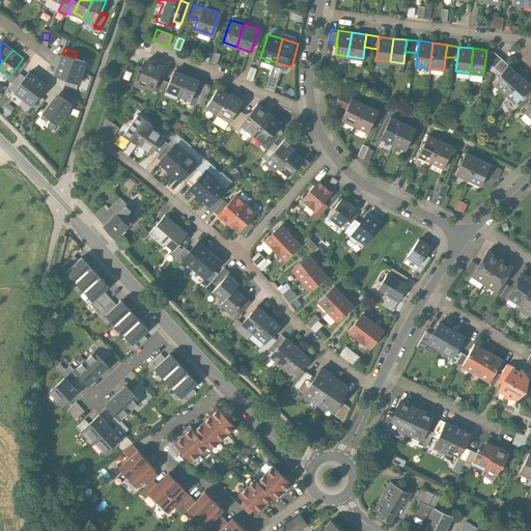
[(485,59),(494,66),(501,57),(494,51),(486,50),(485,59)]
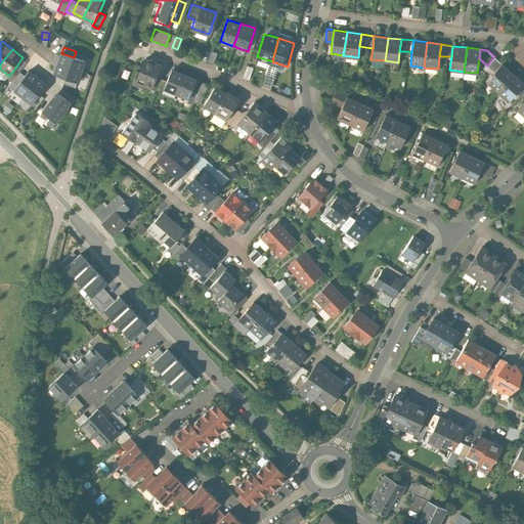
[(217,52),(212,50),(207,61),(213,63),(217,52)]
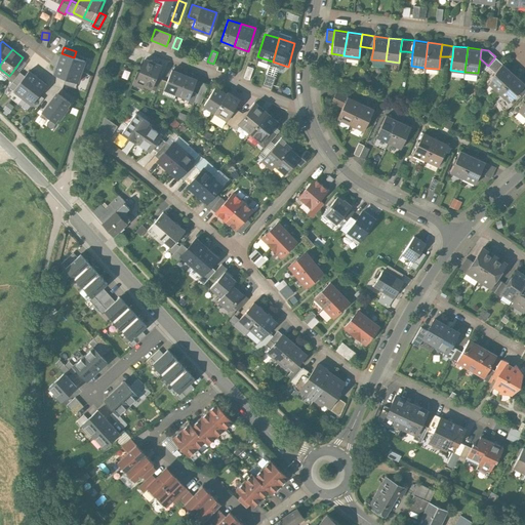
[(58,64),(81,72),(85,62),(74,57),(62,53),(59,58),(61,59),(58,64)]
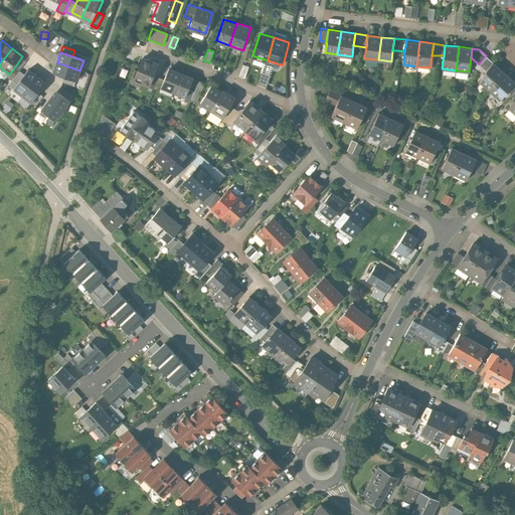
[(140,82),(148,86),(153,73),(158,62),(141,54),(130,80),(139,84),(140,82)]
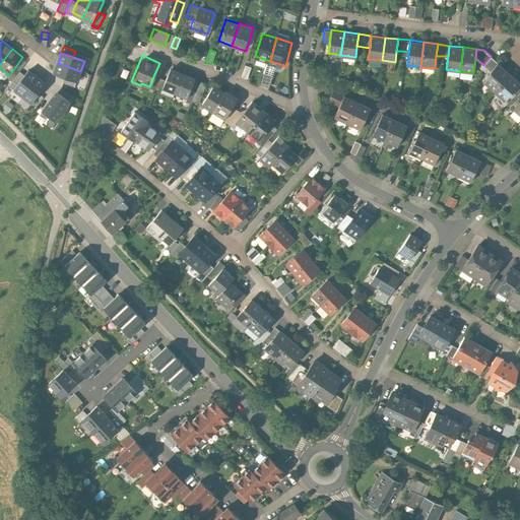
[(483,65),(492,72),(500,64),(491,56),(483,65)]
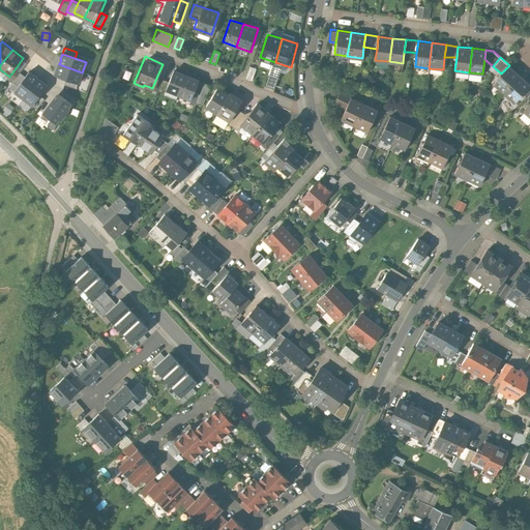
[(82,72),(59,64),(57,69),(55,76),(66,80),(78,84),(82,72)]
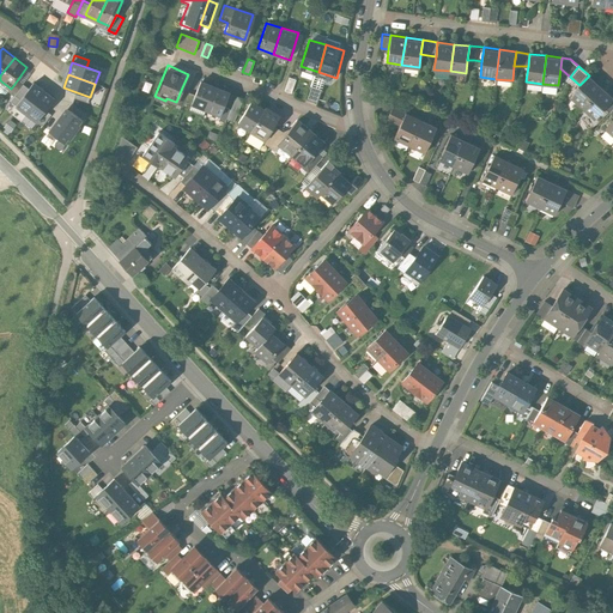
[(580,85),(570,96),(582,107),(601,86),(589,76),(580,85)]
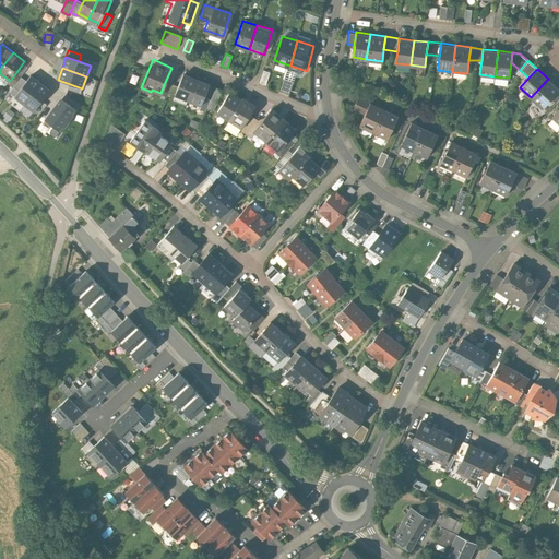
[(260,82),(266,84),(270,72),(263,71),(260,82)]
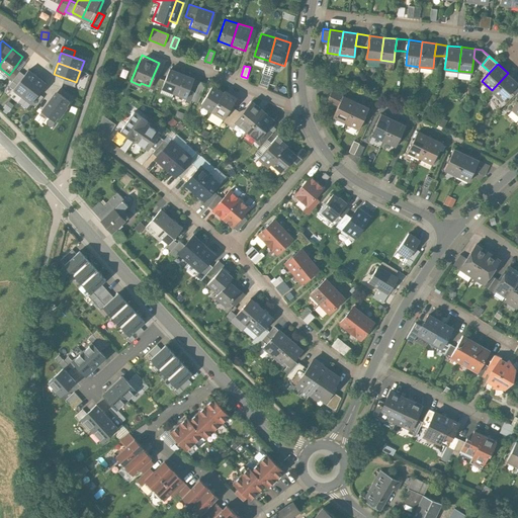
[(19,70),(15,67),(9,75),(7,77),(12,80),(19,70)]
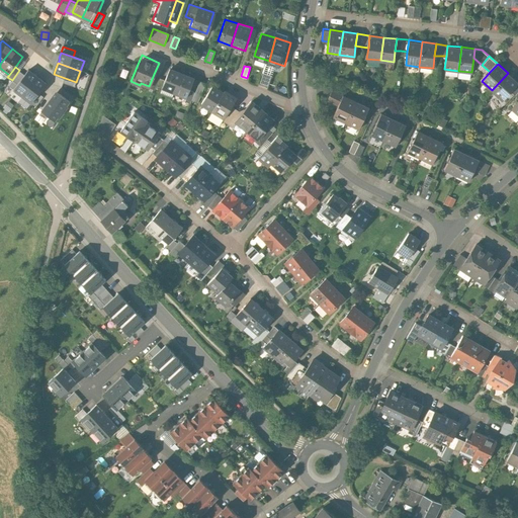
[(161,89),(173,94),(181,73),(169,68),(165,79),(161,89)]
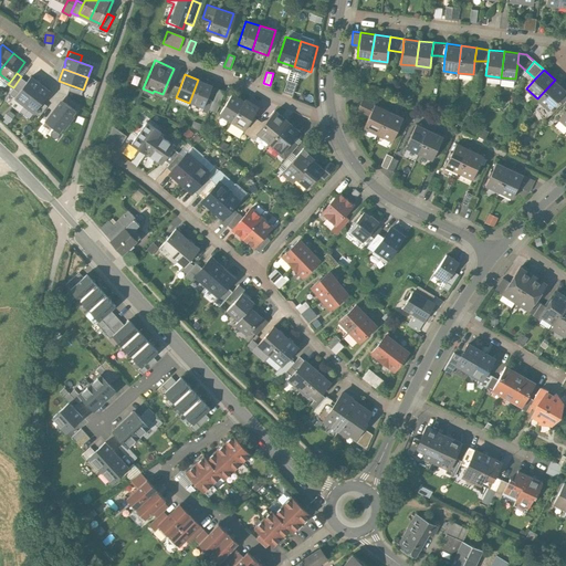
[(14,97),(24,105),(41,84),(31,76),(27,82),(14,97)]
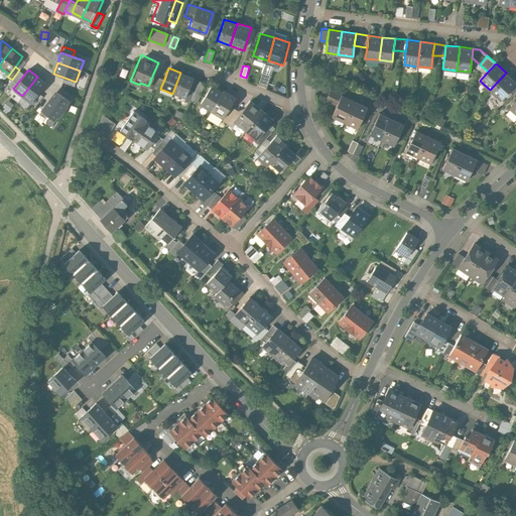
[(258,83),(267,86),(271,74),(261,71),(258,83)]
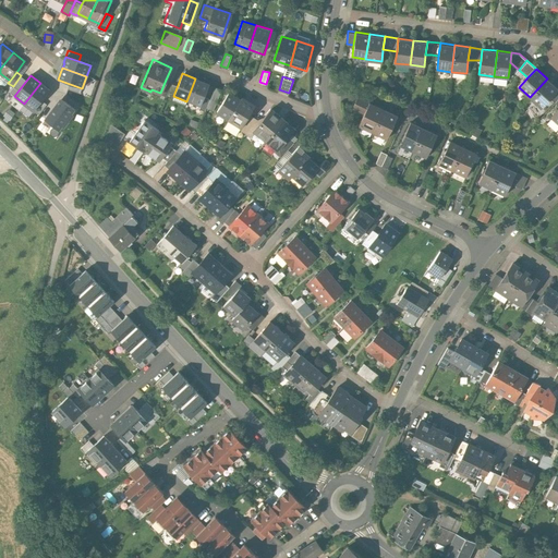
[(14,96),(26,81),(21,77),(9,93),(14,97),(14,96)]
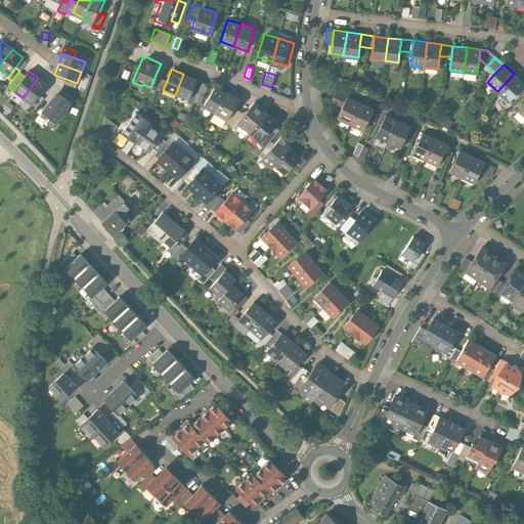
[(191,90),(197,79),(183,74),(175,95),(187,100),(191,90)]
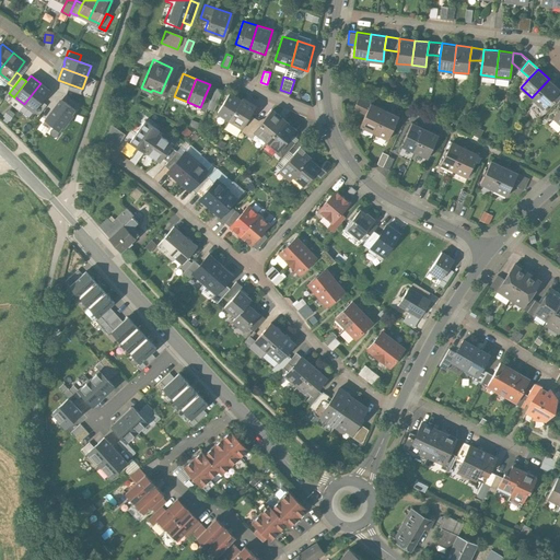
[(549,79),(532,97),(541,107),(551,97),(559,89),(549,79)]
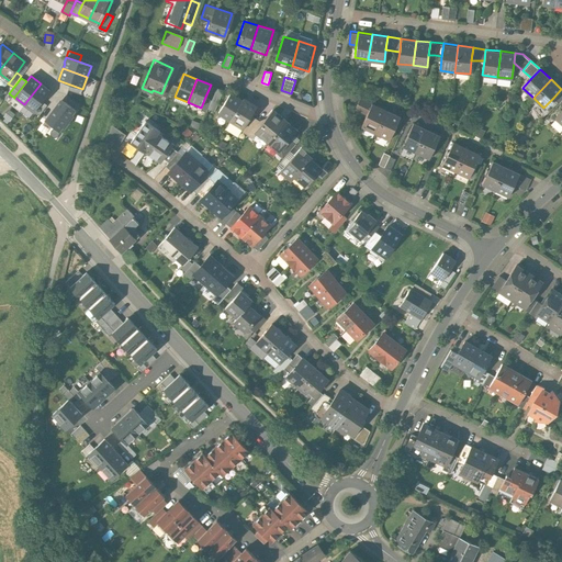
[(167,80),(161,93),(167,97),(172,82),(167,80)]
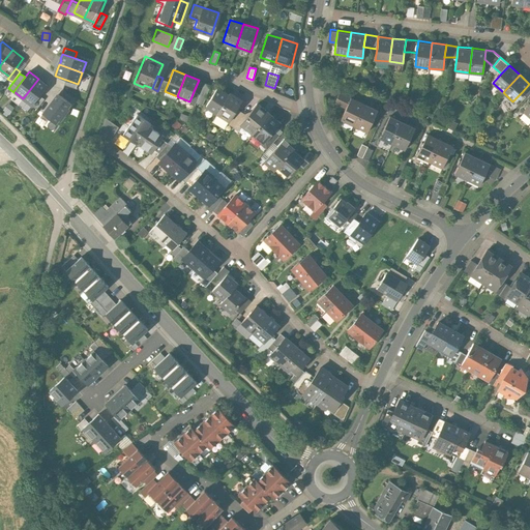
[(165,91),(169,81),(163,78),(157,91),(164,93),(165,91)]
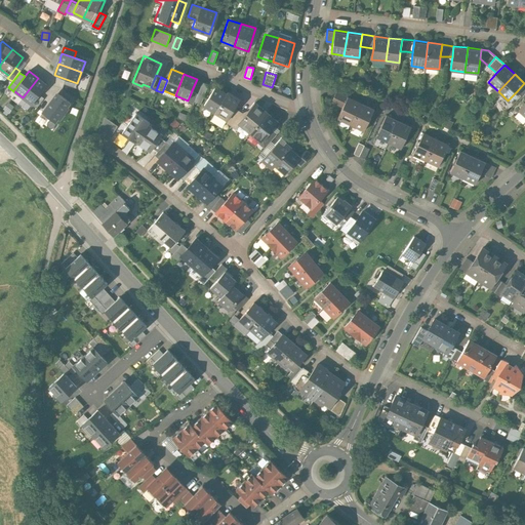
[(38,78),(23,97),(32,105),(39,94),(46,85),(38,78)]
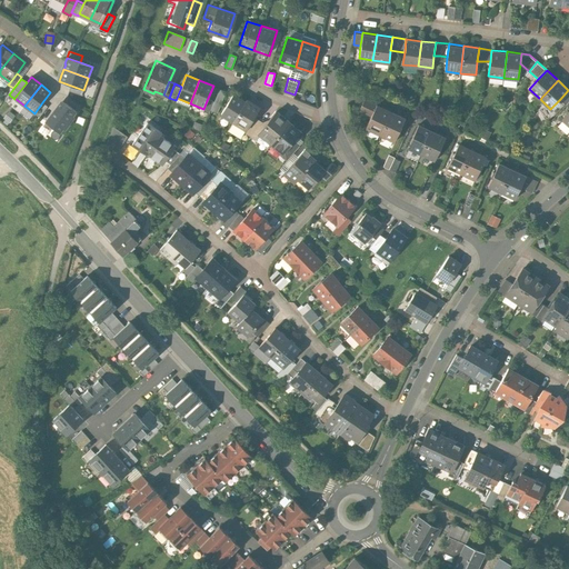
[(83,90),(71,86),(69,91),(81,96),(83,90)]
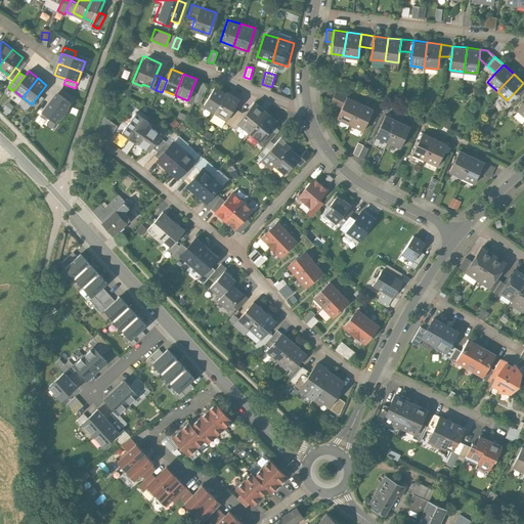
[(214,111),(225,95),(214,86),(199,106),(210,116),(214,111)]
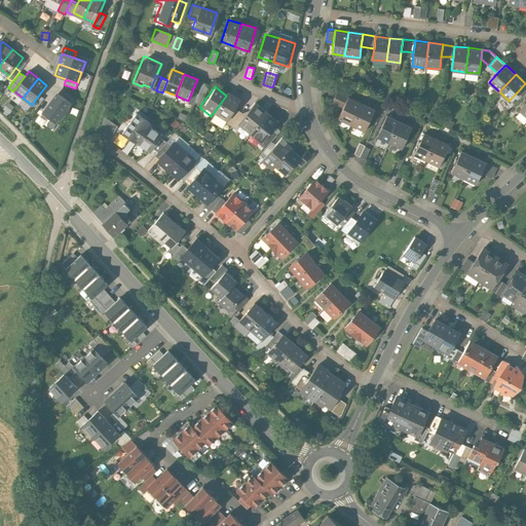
[(197,92),(192,90),(188,101),(187,103),(192,105),(197,92)]
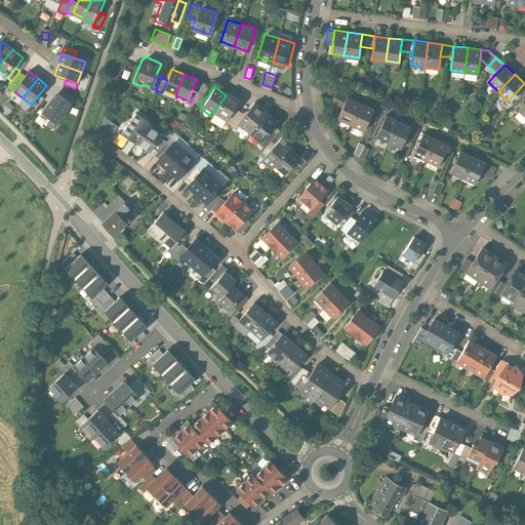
[(331,102),(342,108),(348,96),(336,91),(331,102)]
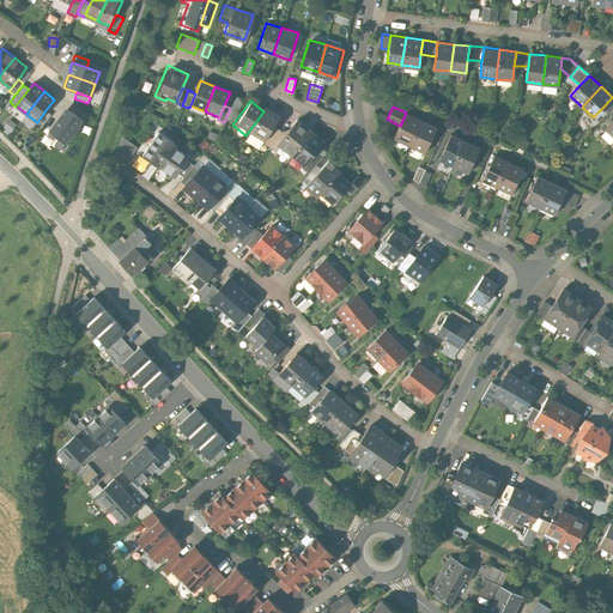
[(275,126),(280,117),(267,108),(263,111),(250,129),(265,140),(275,126)]
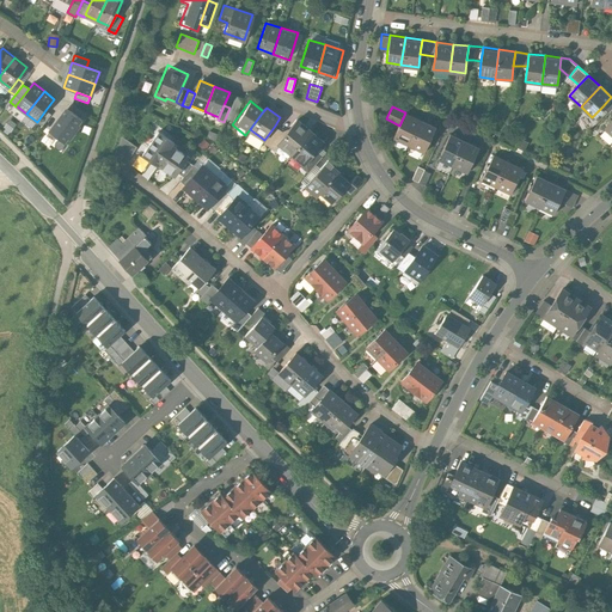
[(81,120),(67,109),(49,132),(65,142),(68,138),(69,139),(80,127),(78,124),(81,120)]
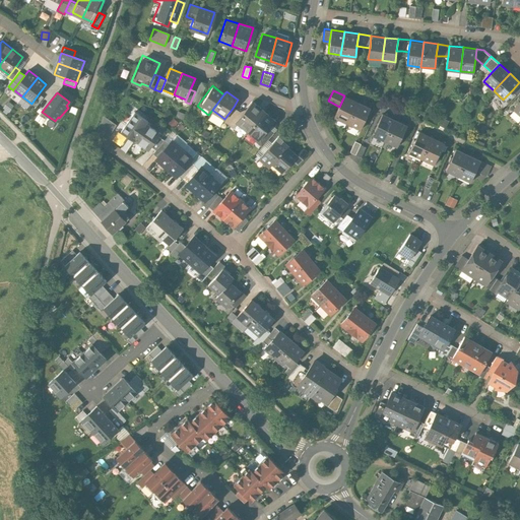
[(39,93),(31,104),(37,108),(44,98),(39,93)]
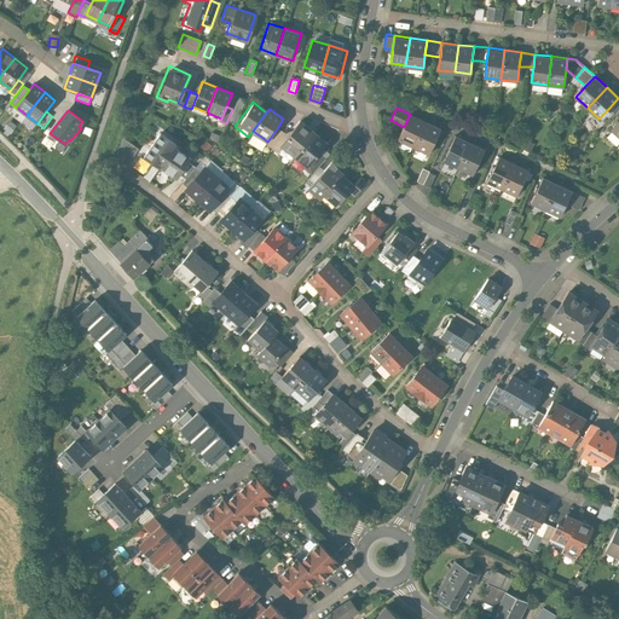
[(404,127),(398,139),(414,146),(426,121),(410,114),(404,127)]
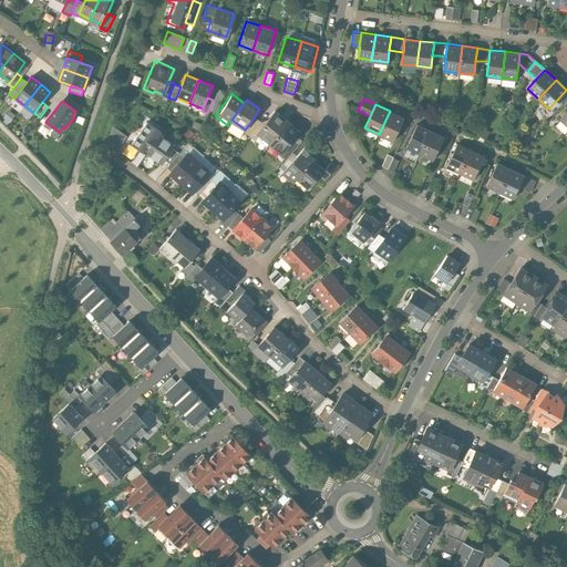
[(269,142),(287,122),(274,111),(264,122),(256,131),(259,134),(269,142)]
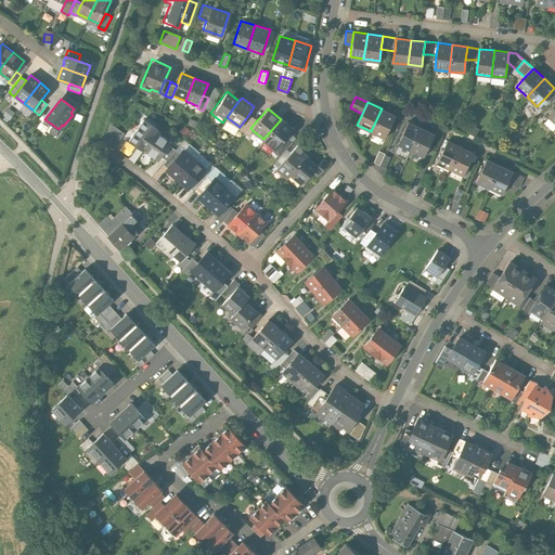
[(382,108),(371,131),(384,138),(396,115),(382,108)]
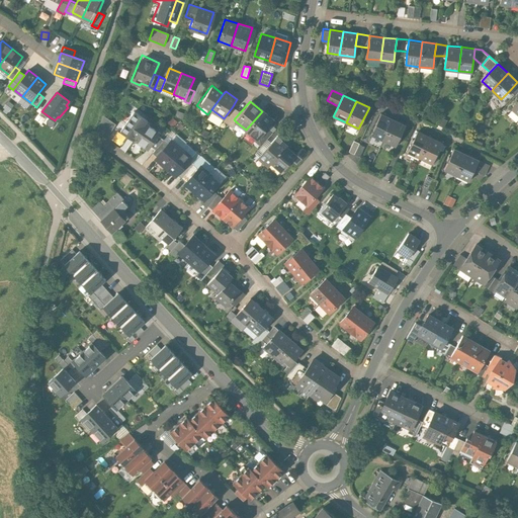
[(234,119),(241,111),(233,106),(224,118),(222,120),(227,123),(232,127),(237,122),(234,119)]
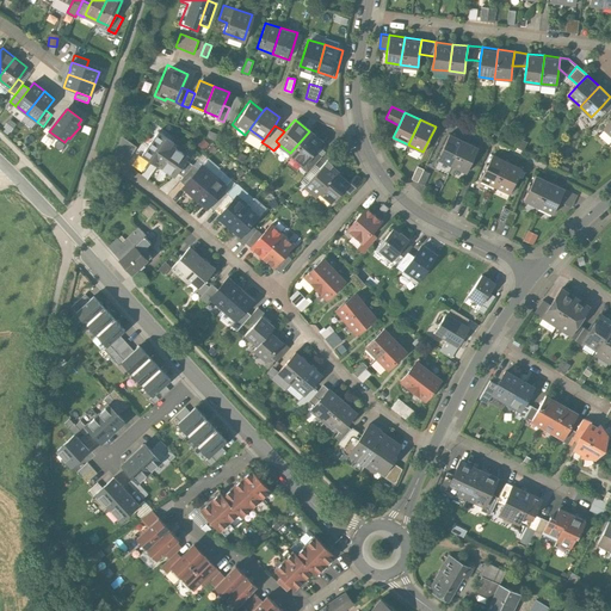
[(139,152),(156,165),(171,144),(174,141),(156,128),(139,152)]
